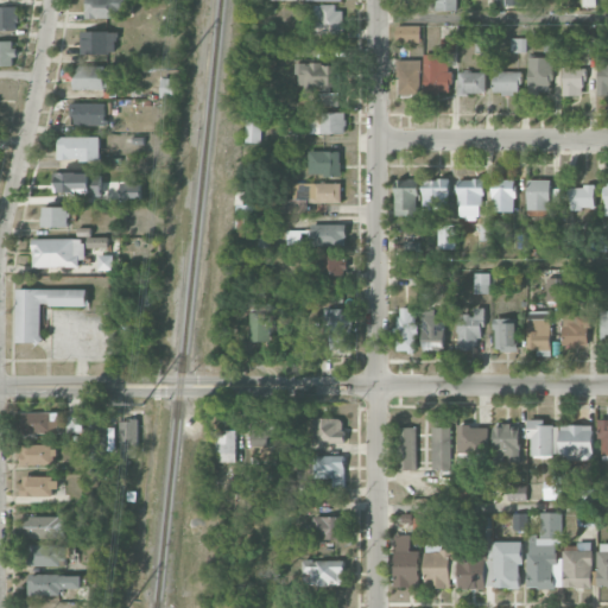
[(122,0),(86,0),(86,18),(124,18),(122,0)]
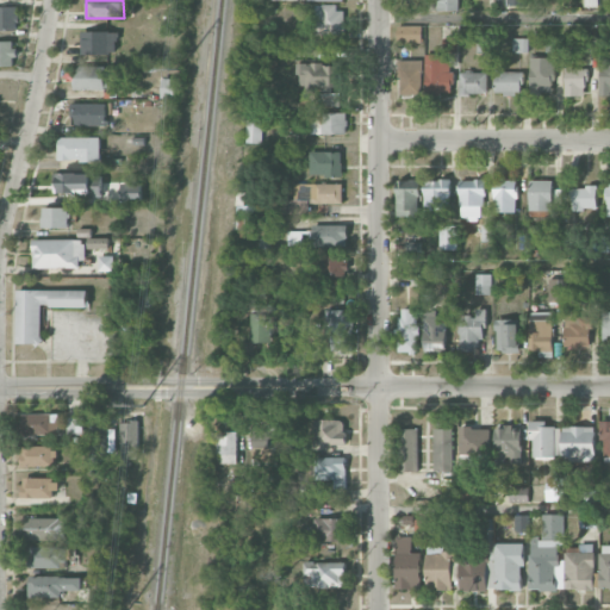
[(149,0),(144,0),(135,0),(135,20),(149,20),(149,0)]
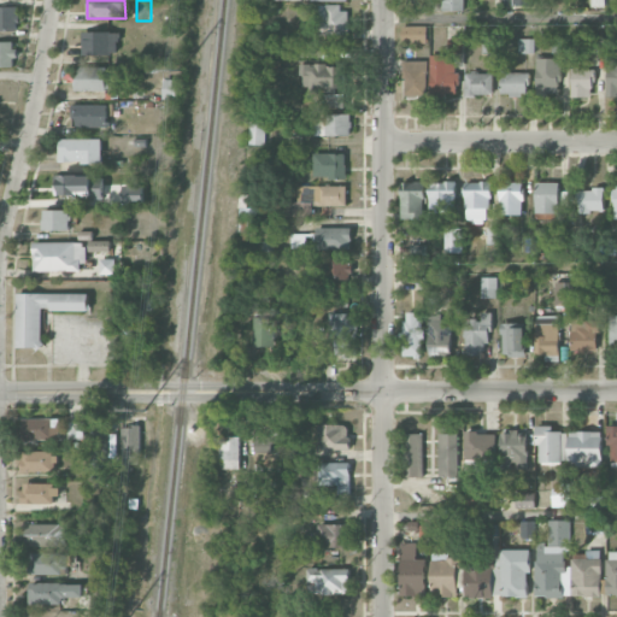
[(442,0),(442,11),(463,11),(463,0),(442,0)]
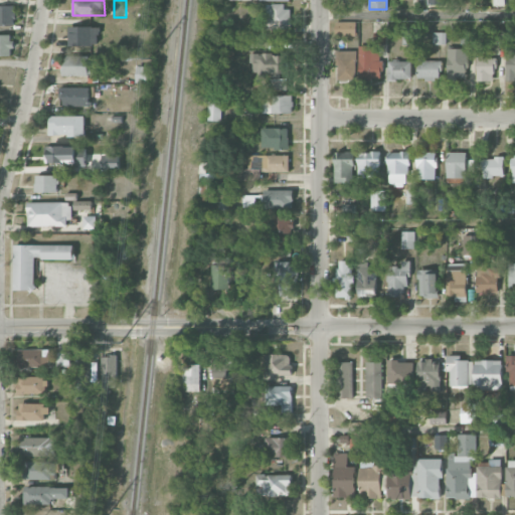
[(0,25),(14,25),(14,5),(0,4),(0,25)]
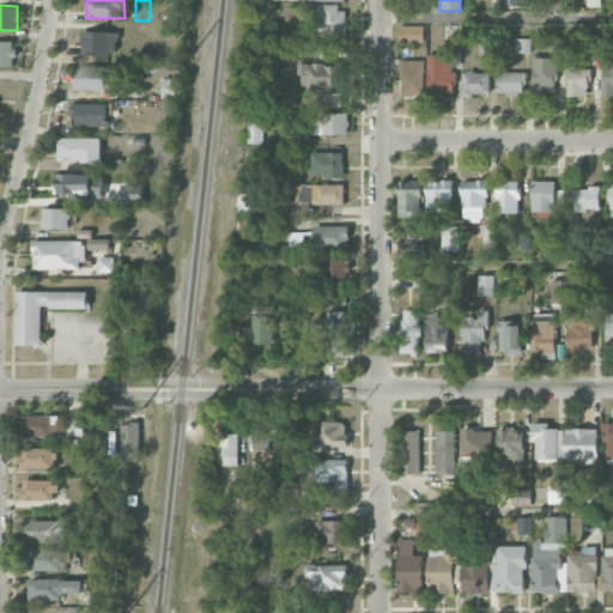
[(346,35),(345,6),(319,6),(319,35),(346,35)]
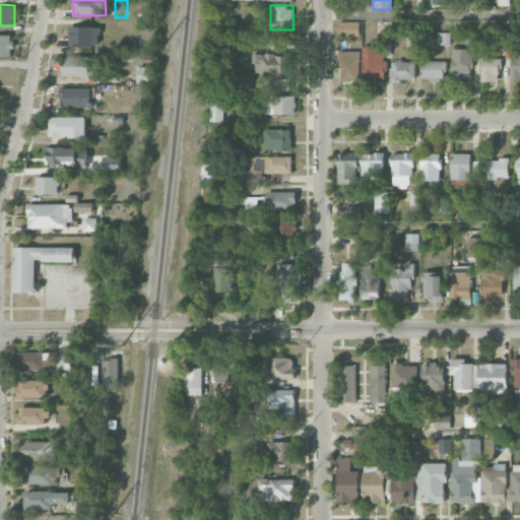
[(361,22),(338,21),(338,37),(360,37),(361,22)]
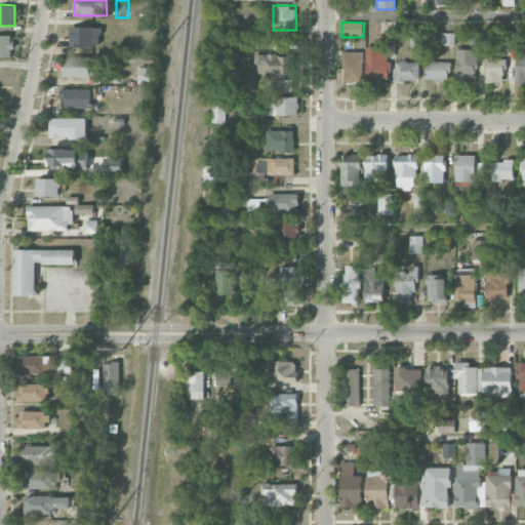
[(70,46),(101,47),(102,28),(70,27),(70,46)]
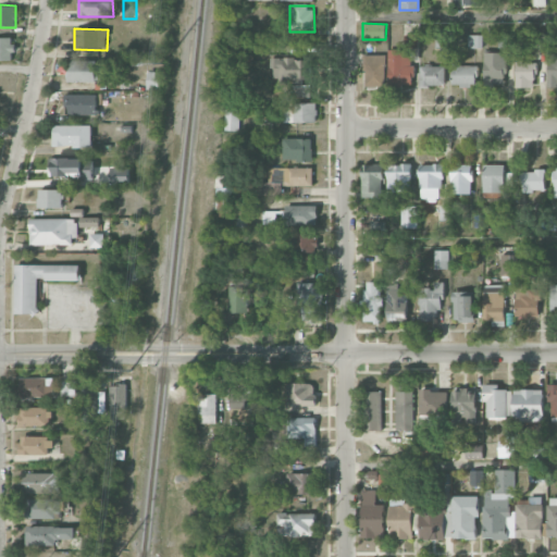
[(418,35),(405,35),(405,48),(418,47),(418,35)]
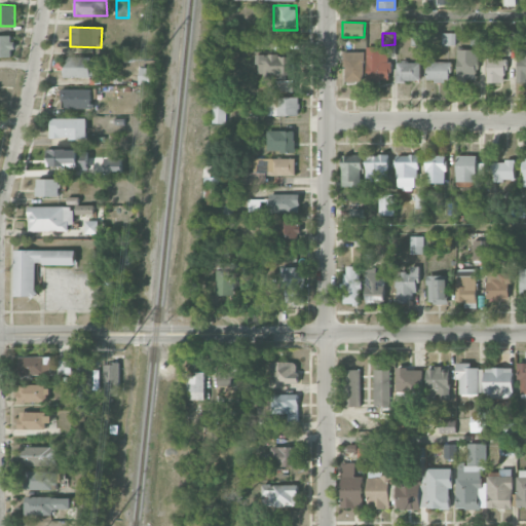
[(454,44),(454,34),(442,33),(442,44),(454,44)]
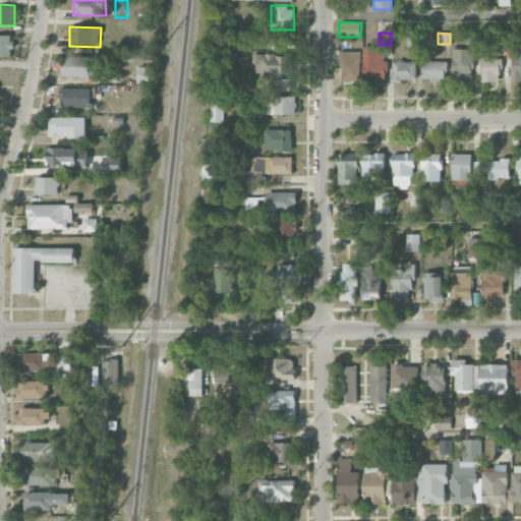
[(464,45),(480,45),(480,33),(465,33),(464,45)]
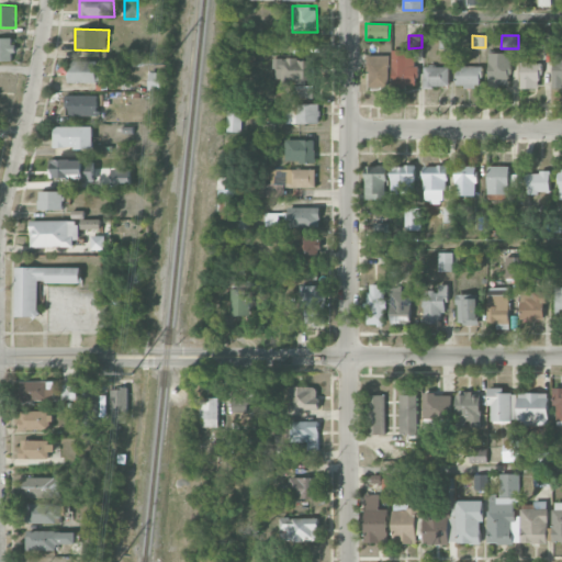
[(0,60),(14,62),(13,38),(0,37),(0,60)]
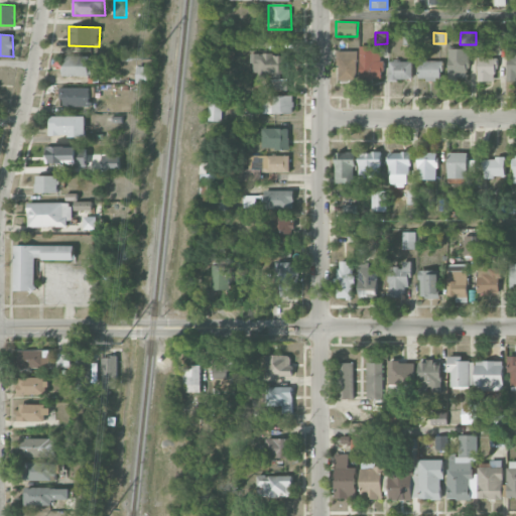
[(374,52),(374,45),(360,46),(360,79),(382,78),(382,52),(374,52)]
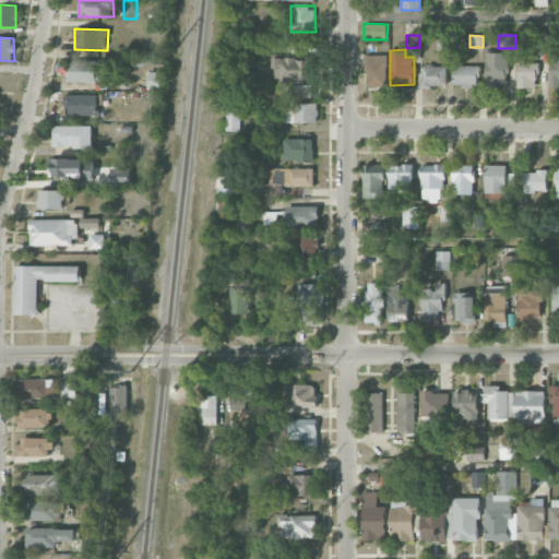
[(508,84),(507,52),(485,52),(486,85),(508,84)]
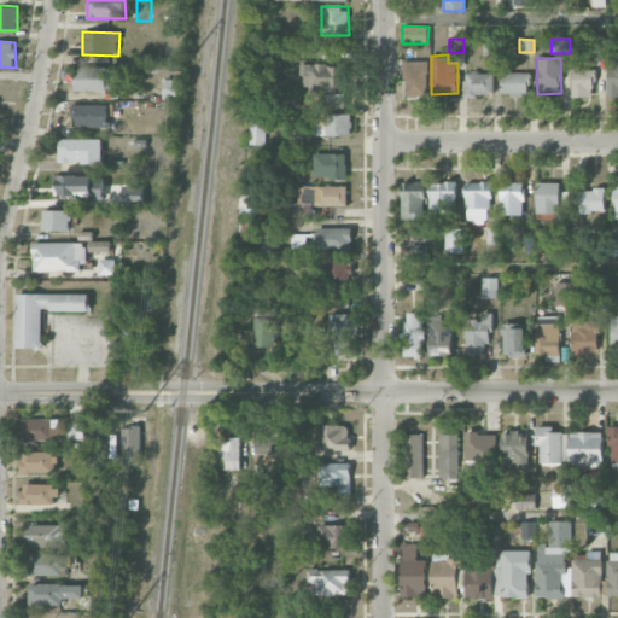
[(429,62),(404,60),(403,97),(427,97),(429,62)]
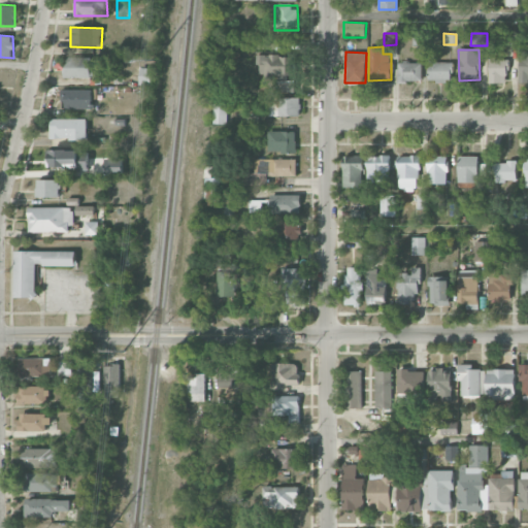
[(527,52),(519,52),(519,81),(527,81),(527,52)]
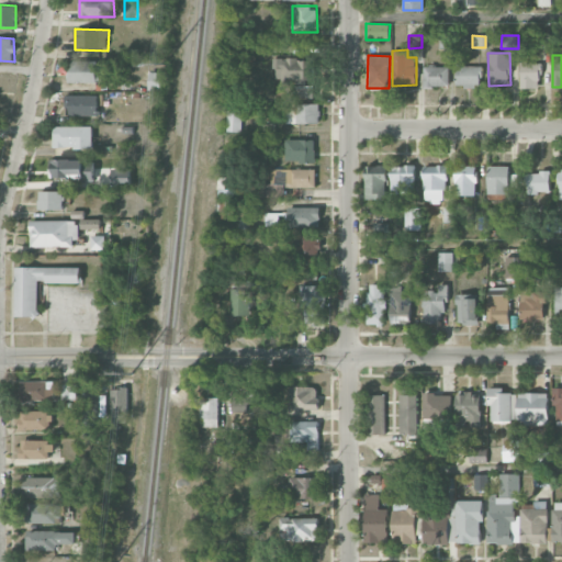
[(311,59),(277,58),(277,80),(311,81),(311,59)]
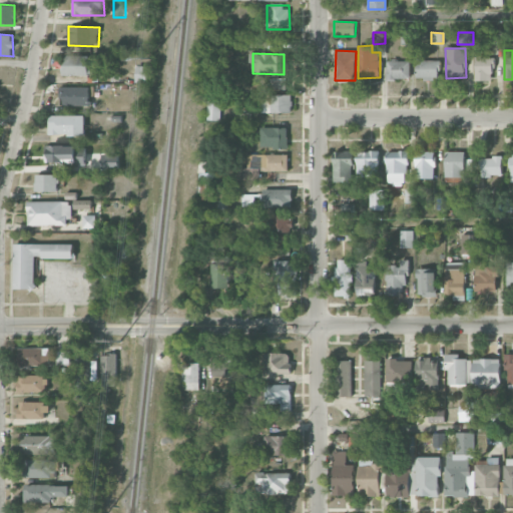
[(95,75),(95,56),(63,56),(63,75),(95,75)]
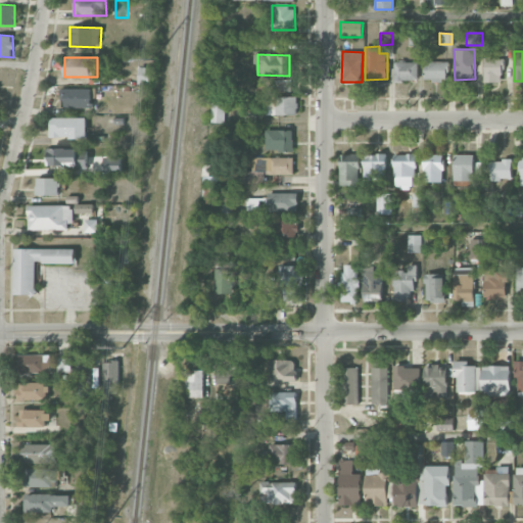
[(484,83),(503,82),(502,58),(484,59),(484,83)]
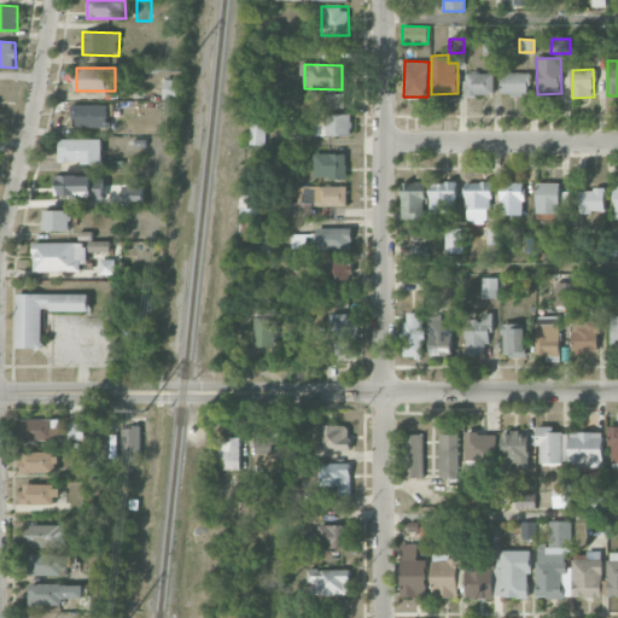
[(529,73),(501,73),(501,95),(529,95),(529,73)]
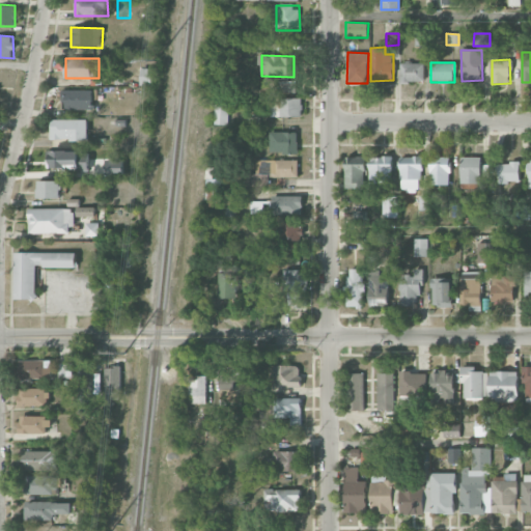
[(424,63),(400,63),(400,83),(424,82),(424,63)]
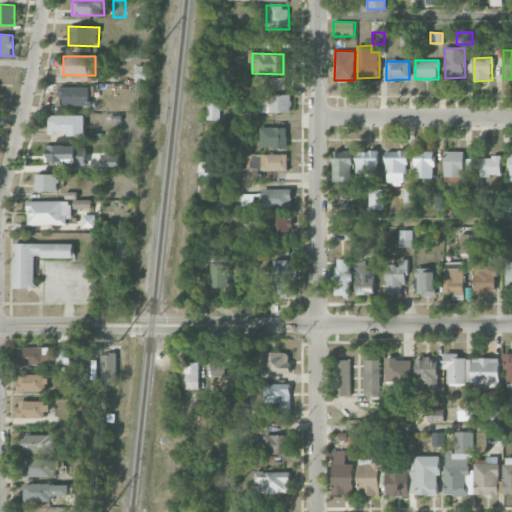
[(136,82),(147,82),(147,67),(136,66),(136,82)]
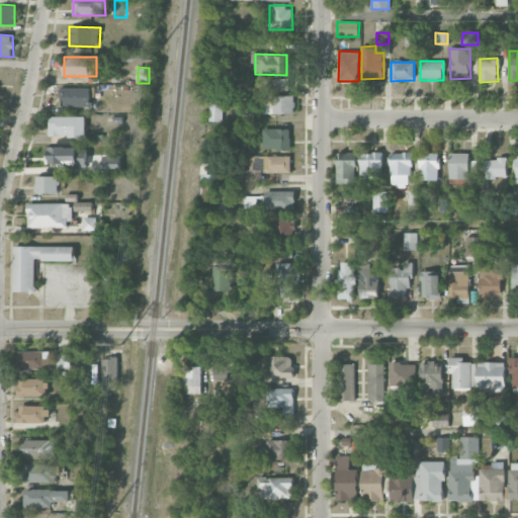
[(62,106),(90,107),(90,88),(62,88),(62,106)]
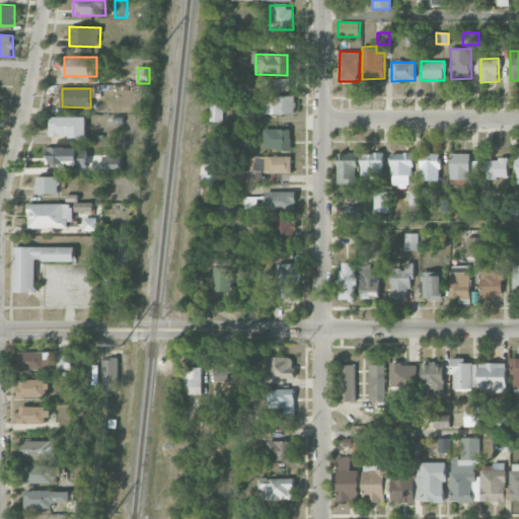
[(264,114),(295,115),(295,96),(264,95),(264,114)]
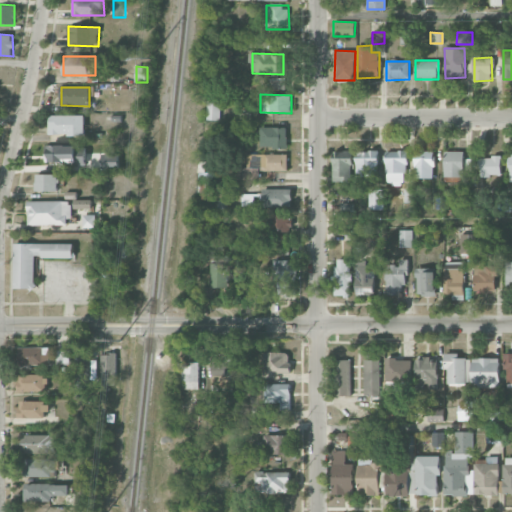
[(206,120),(220,120),(220,101),(207,101),(206,120)]
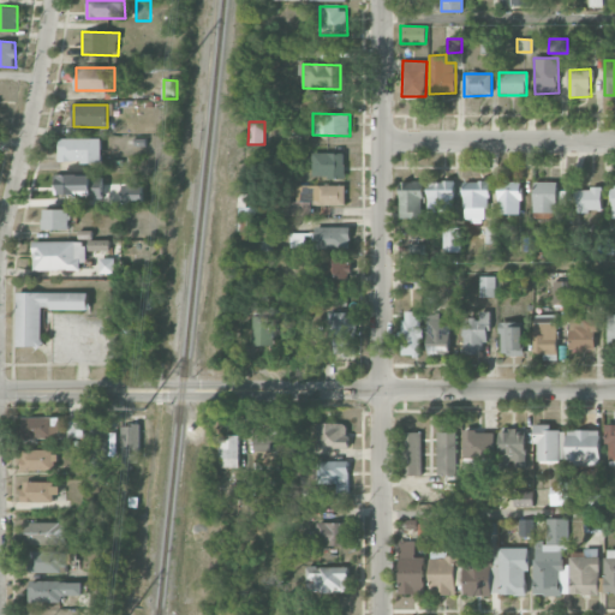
[(101,138),(59,138),(59,162),(102,162),(101,138)]
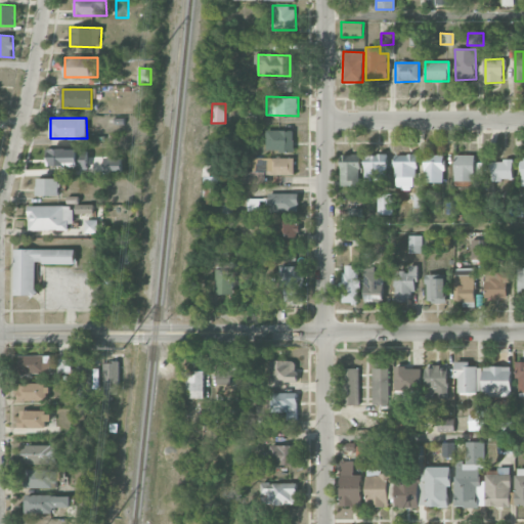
[(294,130),(265,130),(266,151),(294,151),(294,130)]
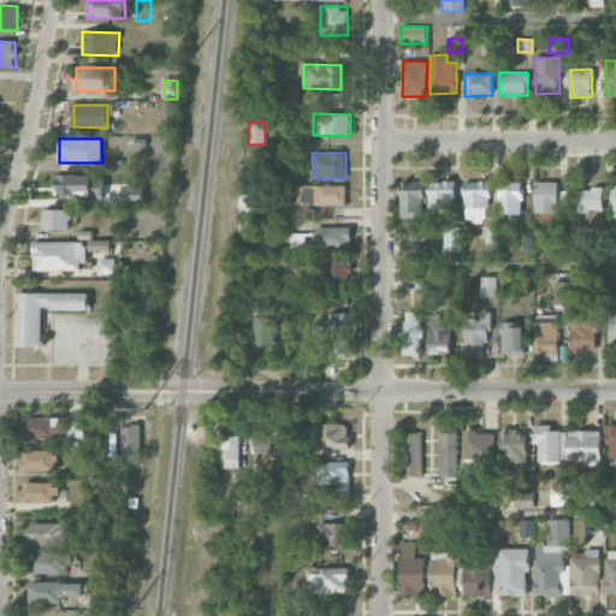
[(54,176),(55,197),(104,196),(104,175),(54,176)]
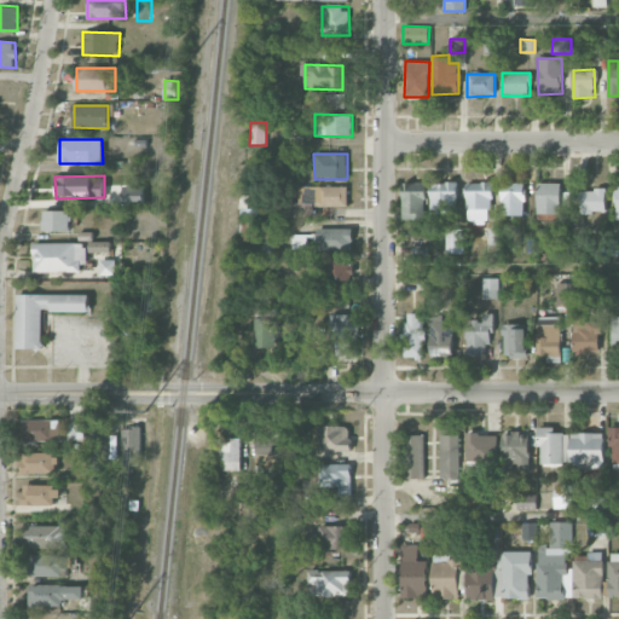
[(501,215),(524,215),(525,181),(502,181),(501,215)]
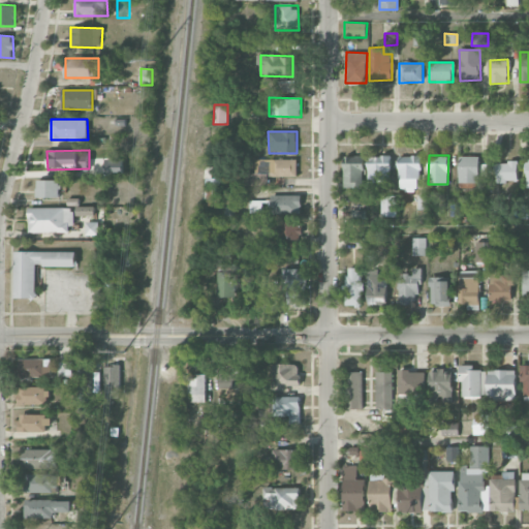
[(365,187),(364,156),(344,157),(345,188),(365,187)]
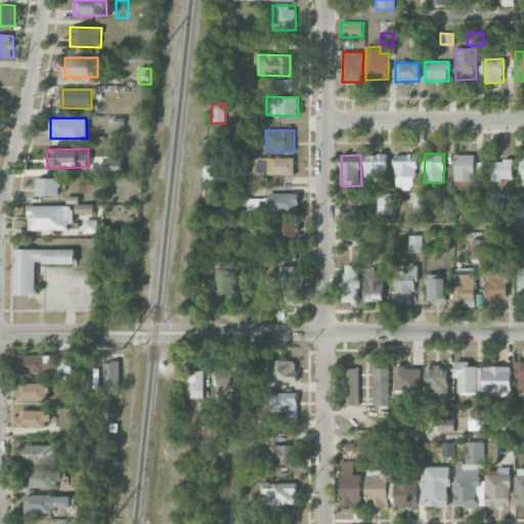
[(388,155),(365,155),(364,177),(388,177),(388,155)]
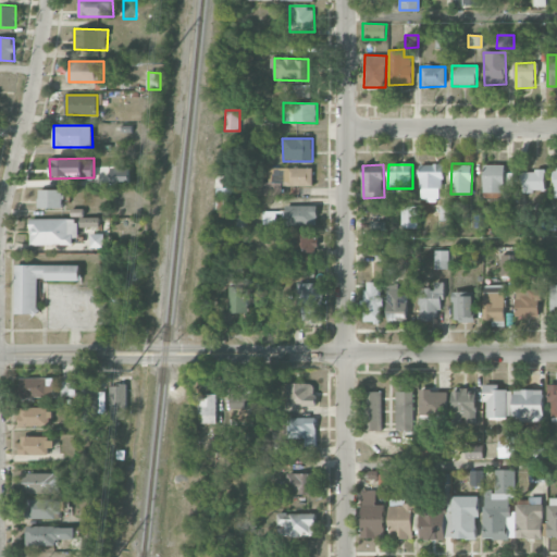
[(420,164),(421,201),(442,200),(442,164),(420,164)]
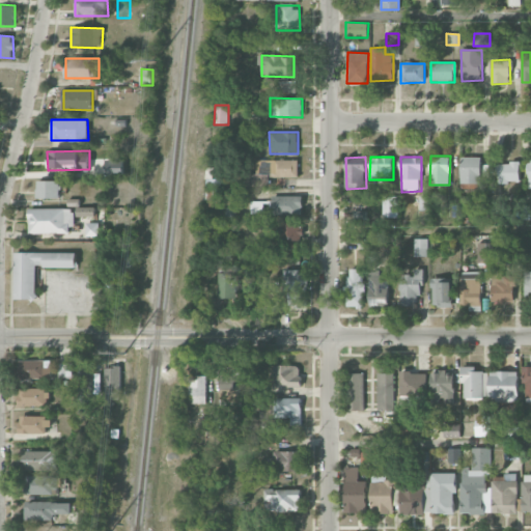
[(462,189),(479,189),(479,176),(488,177),(488,165),(481,164),(481,158),(462,157),(462,189)]
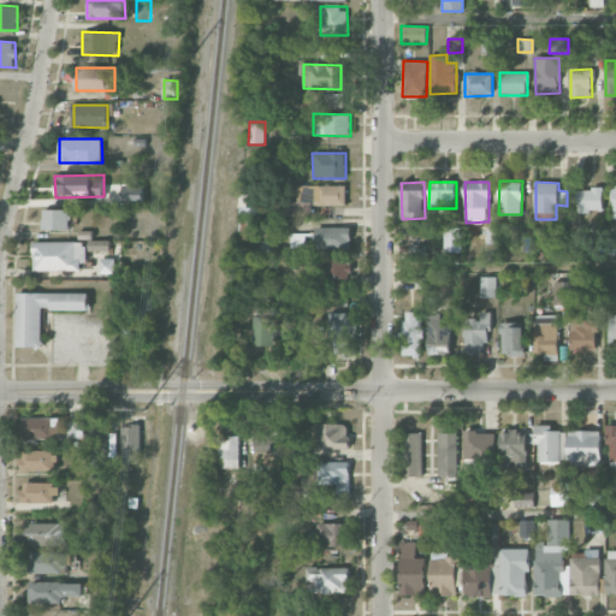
[(142,183),(122,184),(123,205),(143,203),(142,183)]
